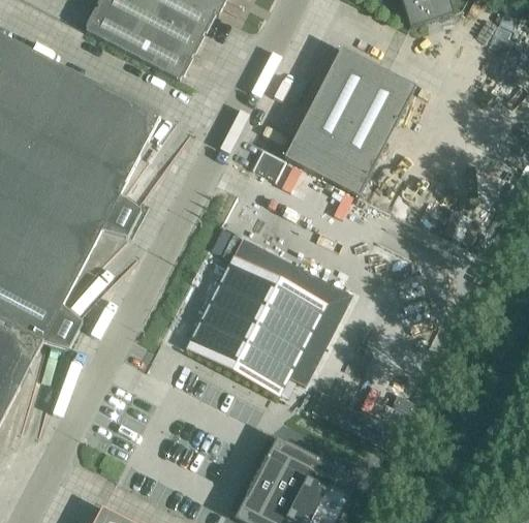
[(100,0),(85,29),(88,30),(147,61),(176,77),(179,78),(188,61),(214,11),(214,10),(215,10),(218,12),(219,11),(225,0),(100,0)]
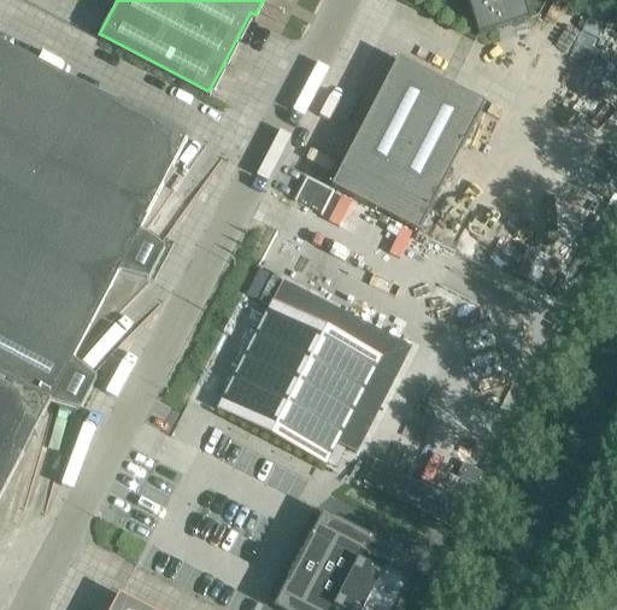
[(468,0),(477,29),(529,13),(524,0),(468,0)]
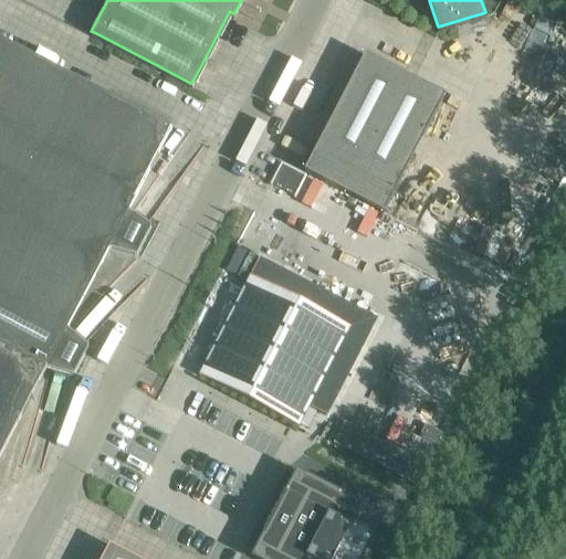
[(0,338),(46,362),(45,364),(49,365),(50,365),(67,369),(69,369),(73,371),(88,340),(85,338),(84,337),(71,326),(70,325),(67,323),(108,244),(136,251),(152,221),(147,219),(147,218),(133,208),(132,207),(128,206),(171,123),(60,65),(0,33),(0,338)]
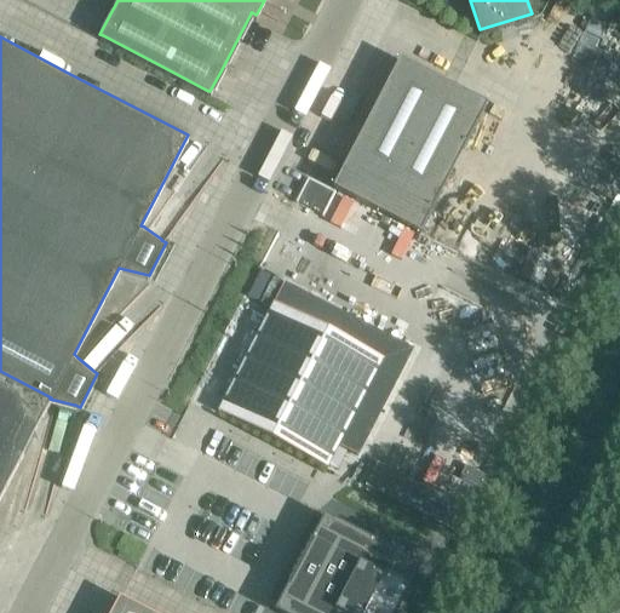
[(487,98),(400,53),(332,182),(419,228),(487,98)]
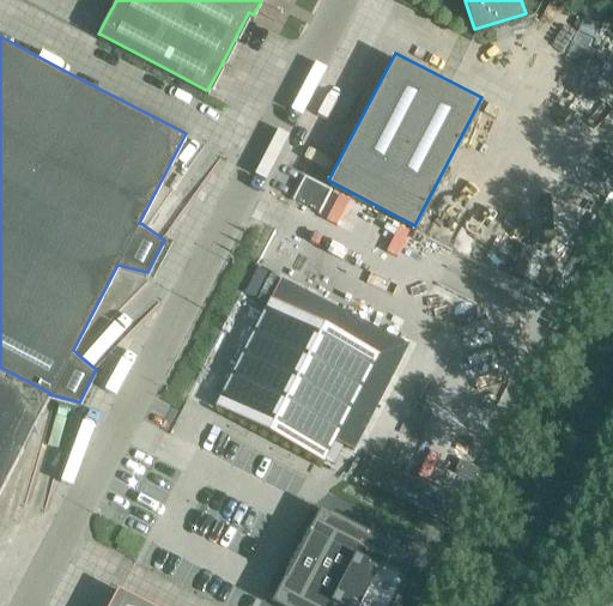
[(377,349),(271,294),(216,401),(322,456),(377,349)]
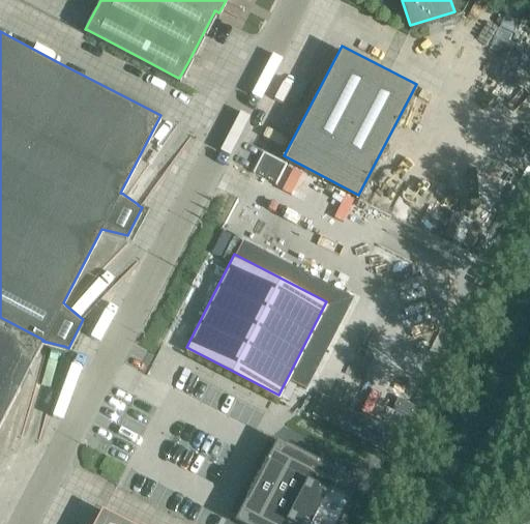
[(0,421),(43,340),(0,317),(0,421)]
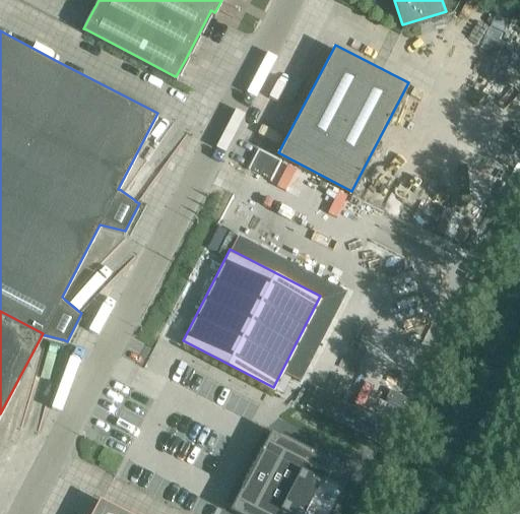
[(241,487),(230,508),(242,513),(328,513),(352,469),(271,427),(261,448),(259,447),(258,454),(256,454),(254,461),(252,460),(251,467),(249,466),(247,474),(246,473),(244,480),(242,479),(241,487)]
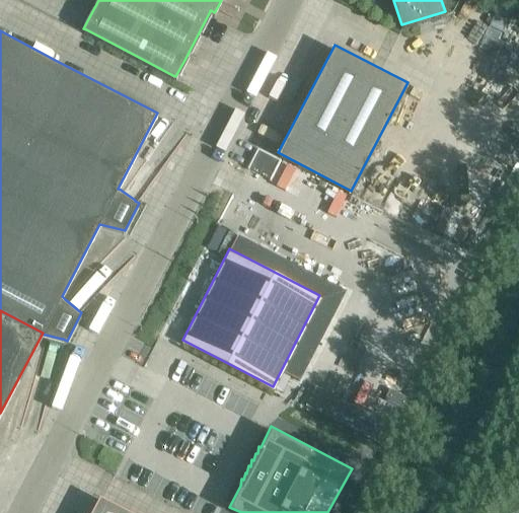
[(134,512),(99,495),(90,512),(134,512)]
